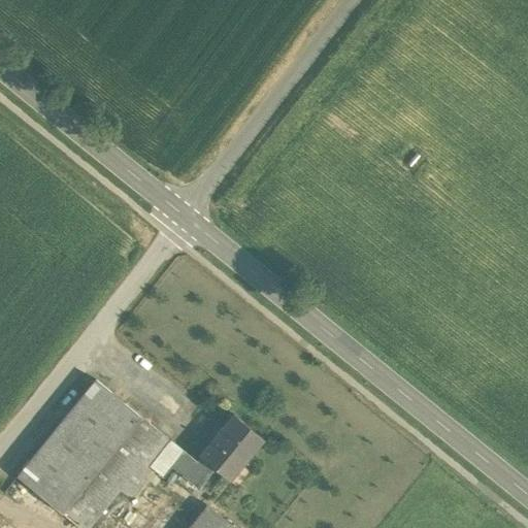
[(96,380),(17,477),(59,512),(138,415),(96,380)]
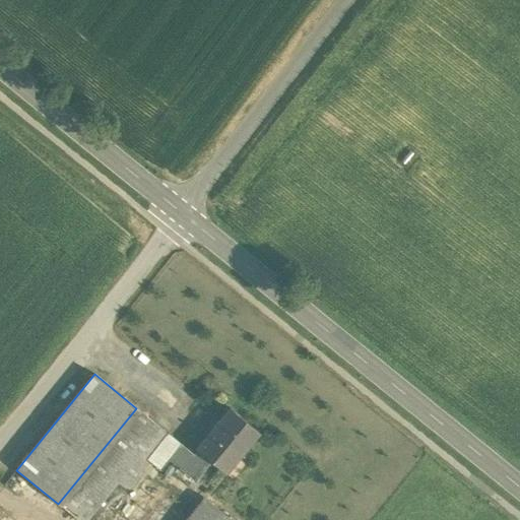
[(136,408),(58,504),(77,519),(84,519),(129,466),(136,472),(147,459),(168,435),(136,408)]
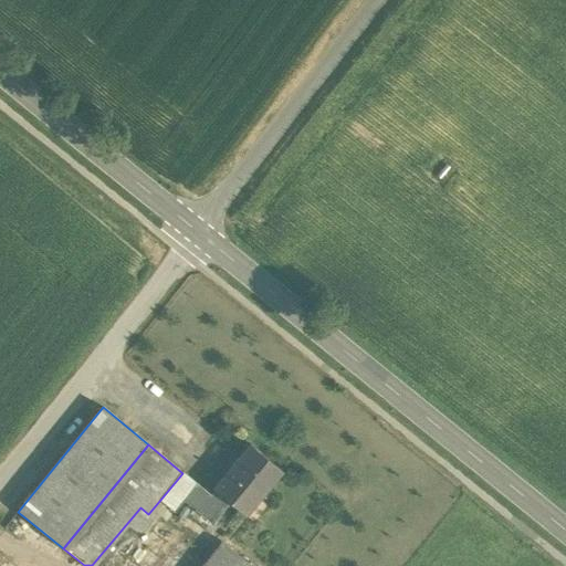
[(238,461),(213,490),(215,491),(210,495),(196,483),(184,499),(213,523),(229,502),(244,514),(280,470),(250,444),(237,460),(238,461)]
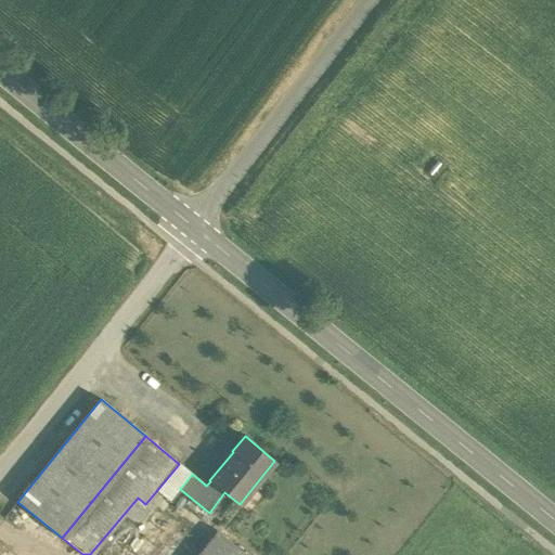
[(179,463),(157,490),(170,500),(180,489),(192,474),(179,463)]
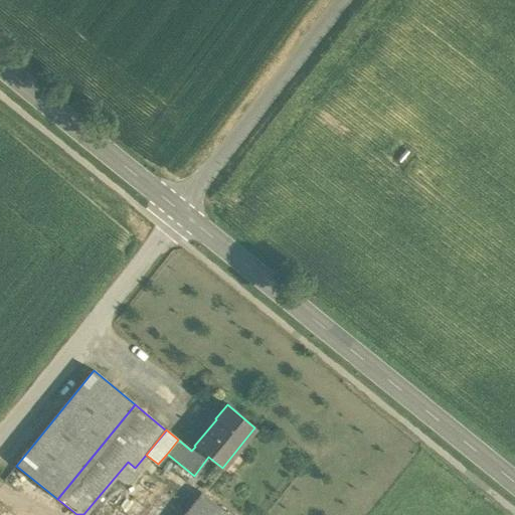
[(227,514),(201,493),(183,514),(227,514)]
